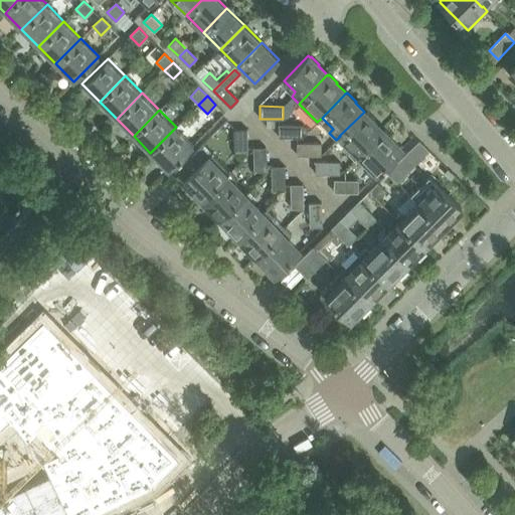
[(365,113),(364,112),(339,136),(340,136),(351,147),(347,151),(354,159),(359,155),(358,154),(382,130),(374,121),(375,120),(366,112),(365,113)]
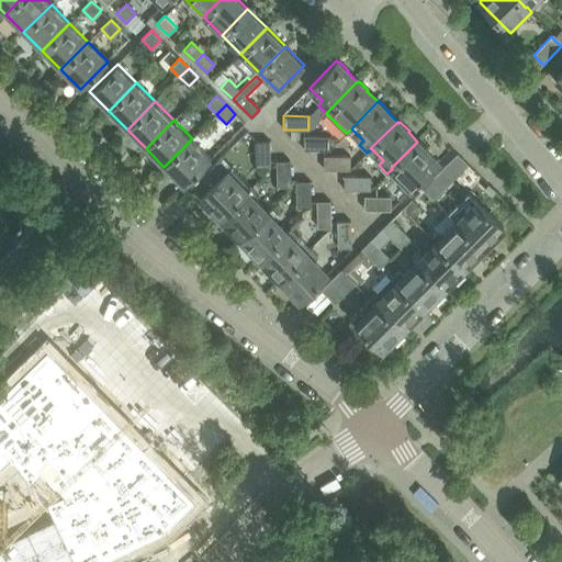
[(328,149),(328,136),(304,136),(304,149),(328,149)]
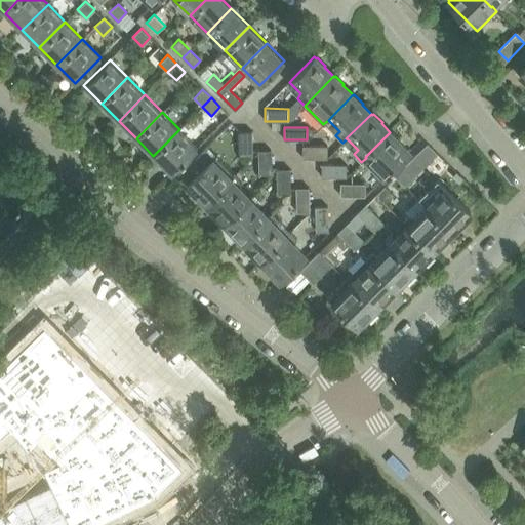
[(153,156),(171,173),(198,148),(179,129),(153,156)]
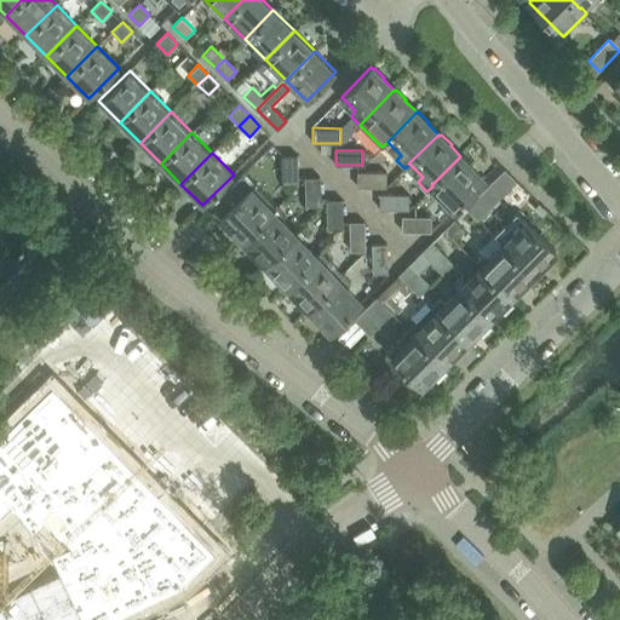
[(298,184),(298,178),(298,155),(282,155),(282,184),(298,184)]
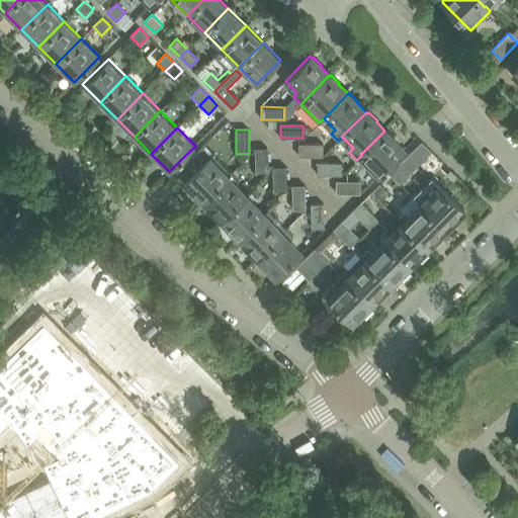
[(386,132),(384,131),(360,155),(361,156),(370,165),(366,170),(375,178),(404,150),(394,140),(395,139),(387,131),(386,132)]
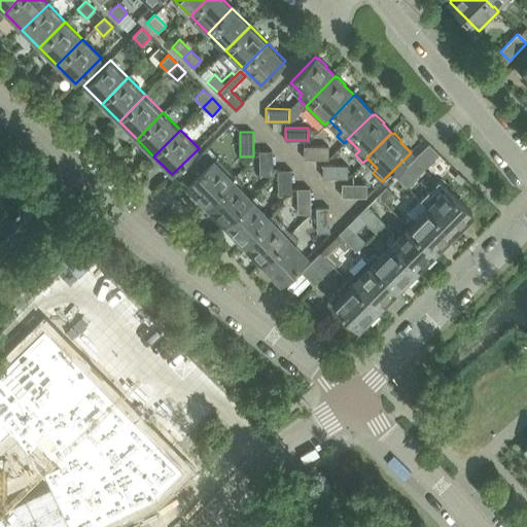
[(326,160),(327,146),(304,146),(304,159),(326,160)]
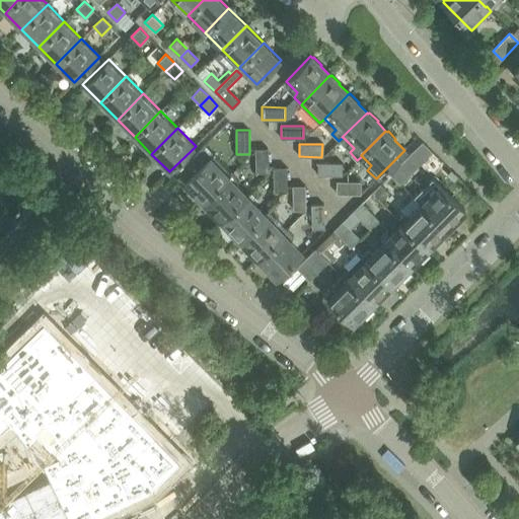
[(184,181),(194,191),(193,193),(201,201),(203,200),(204,201),(232,172),(213,153),(205,145),(177,171),(187,180),(184,181)]
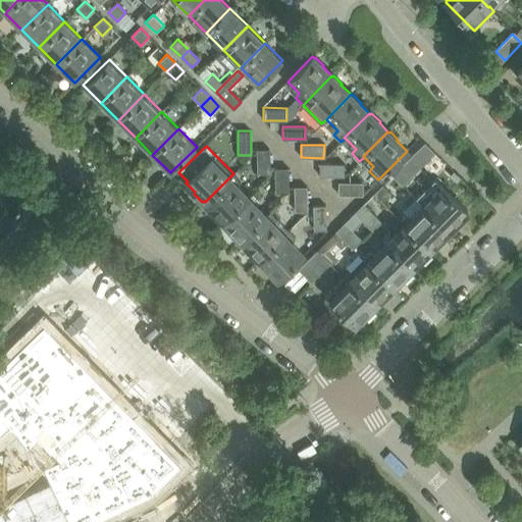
[(270,172),(269,149),(257,150),(257,172),(270,172)]
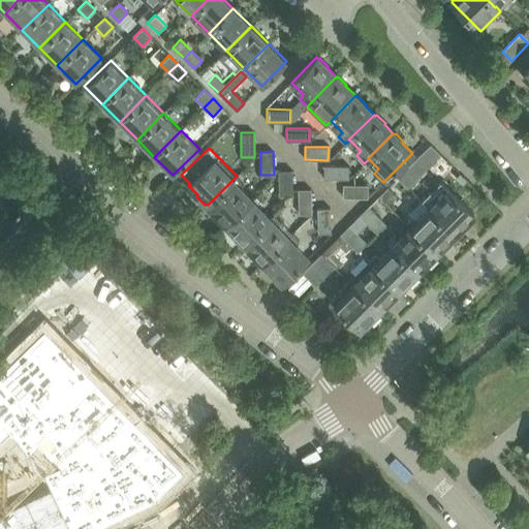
[(398,178),(407,186),(425,168),(415,159),(398,178)]
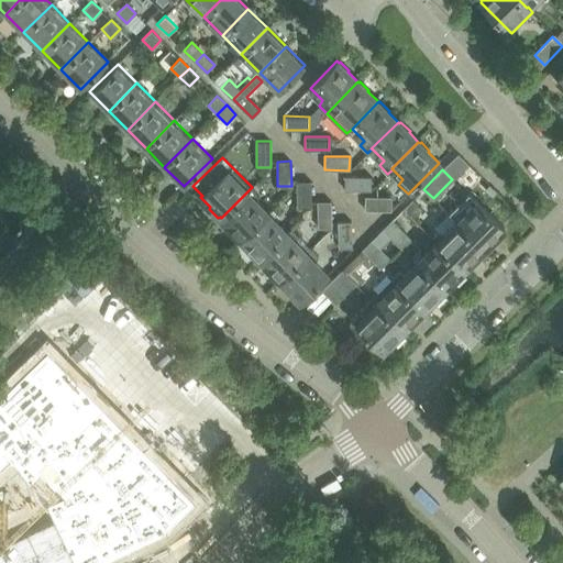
[(370,190),(370,177),(345,176),(344,190),(370,190)]
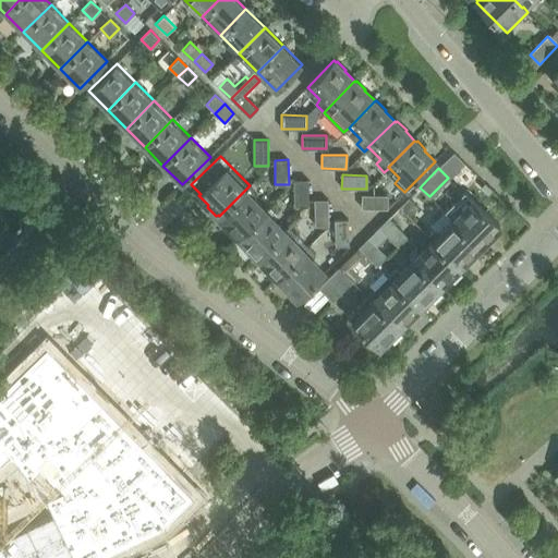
[(308,180),(294,180),(294,206),(308,206),(308,180)]
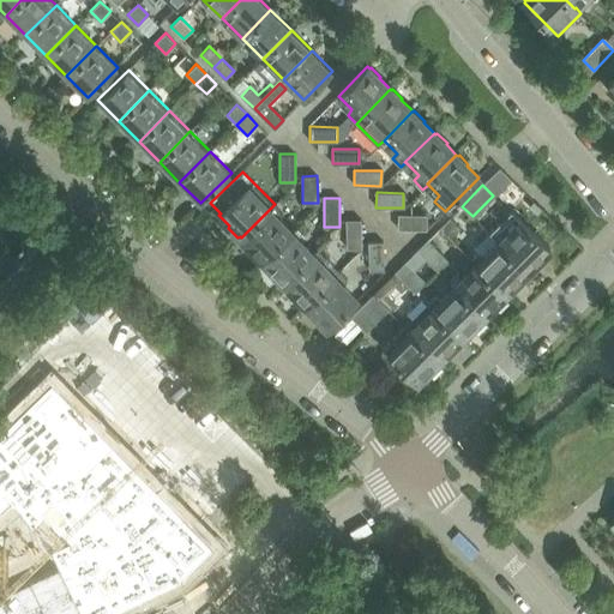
[(278,218),(284,214),(275,204),(241,238),(252,248),(250,250),(259,259),(260,258),(263,259),(292,232),(290,230),(278,218)]
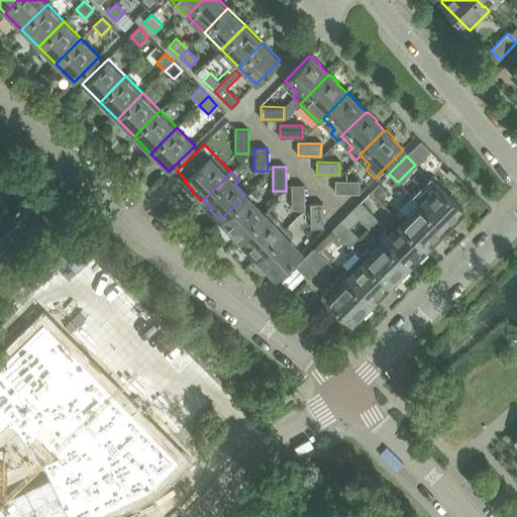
[(411,197),(419,205),(420,204),(444,228),(453,219),(454,220),(463,212),(462,210),(463,209),(431,177),(411,197)]
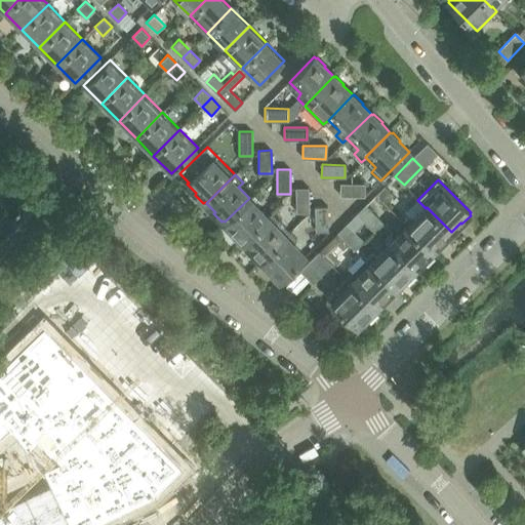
[(340,196),(363,196),(363,184),(340,184),(340,196)]
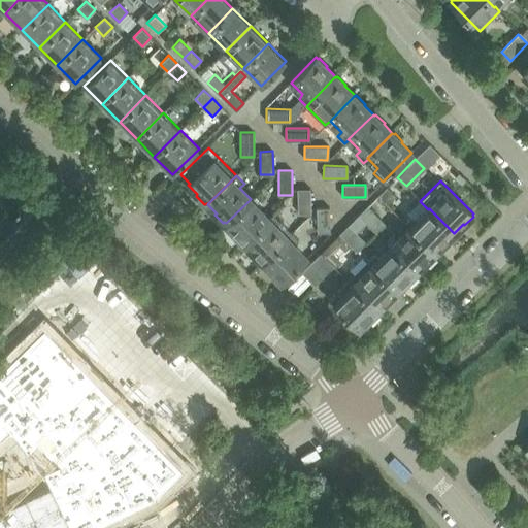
[(387,204),(395,195),(387,187),(377,196),(387,204)]
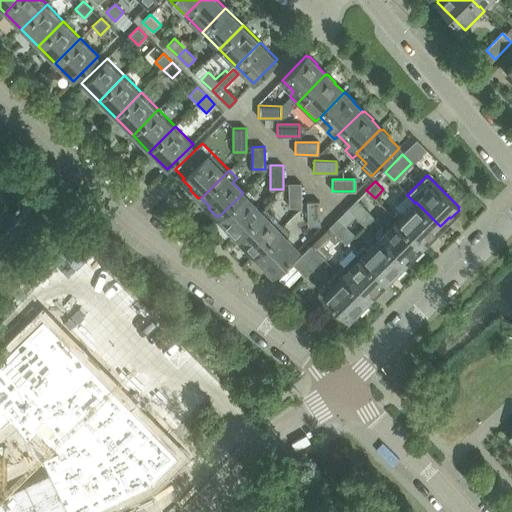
[(301,183),(288,183),(289,208),(301,208),(301,183)]
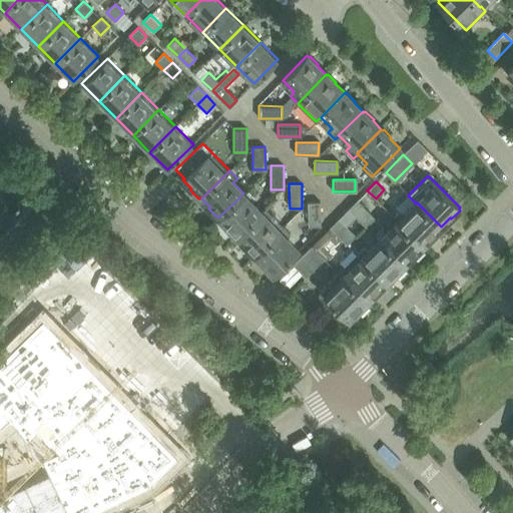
[(247,188),(242,192),(243,193),(219,216),(228,226),(227,227),(234,235),(235,234),(237,235),(262,212),(262,211),(251,201),(255,197),(247,188)]
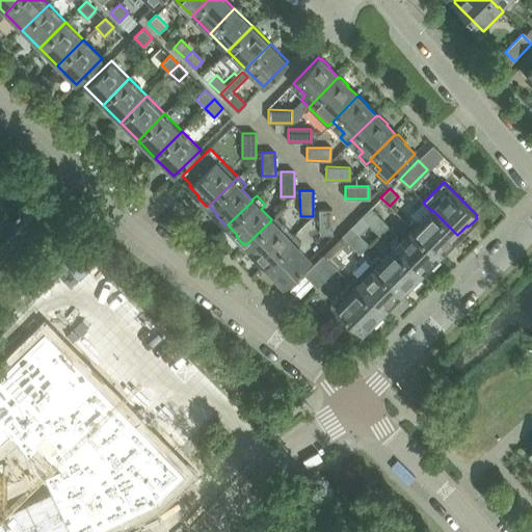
[(423,203),(411,215),(416,218),(408,225),(413,230),(413,229),(437,254),(447,244),(449,246),(457,238),(456,236),(457,235),(432,210),(431,211),(423,203)]
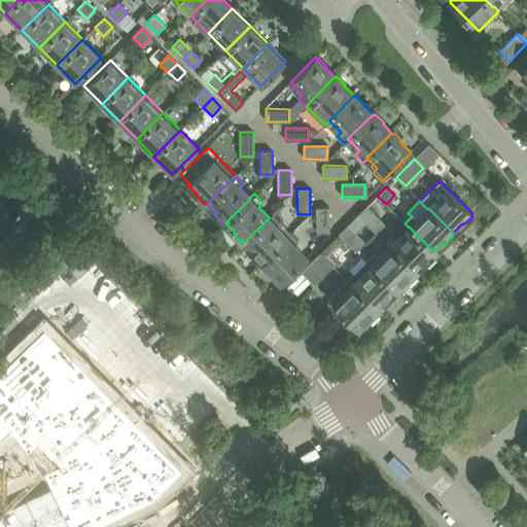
[(366,205),(358,214),(376,232),(385,222),(366,205)]
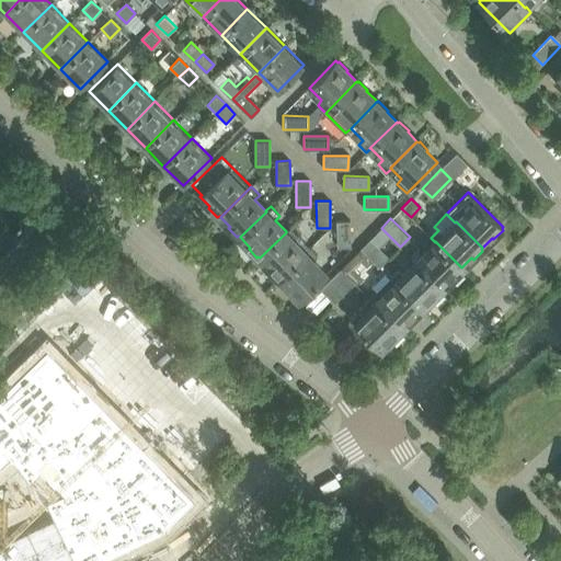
[(338,247),(351,247),(350,220),(336,220),(338,247)]
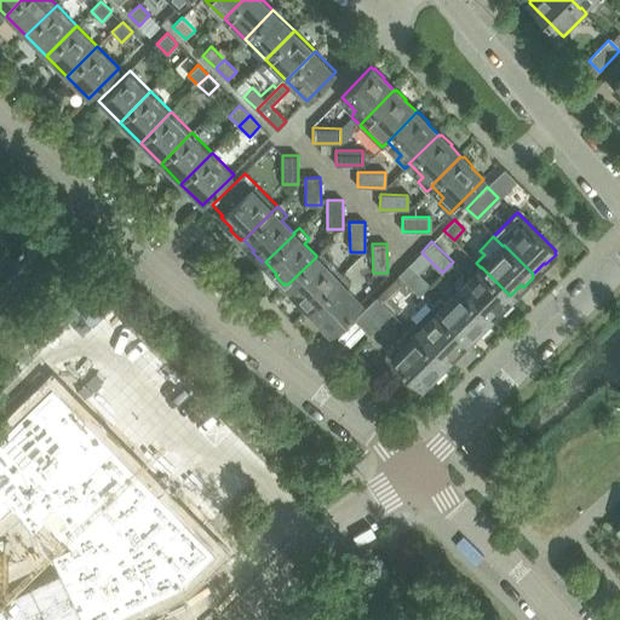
[(321,251),(316,256),(316,257),(287,285),(298,296),(296,298),(305,308),(306,306),(309,308),(338,280),(337,279),(326,267),(331,262),(321,251)]
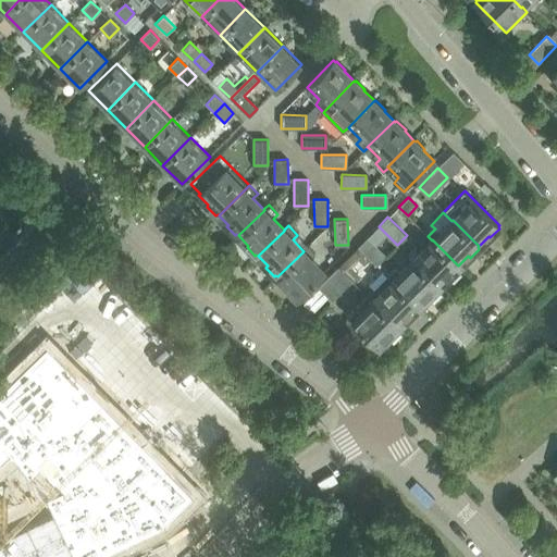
[(386,234),(379,226),(368,237),(375,245),(386,234)]
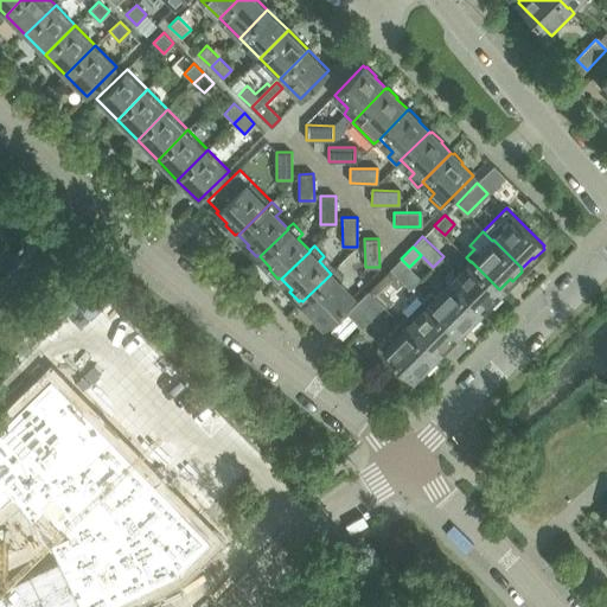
[(401,259),(390,269),(410,288),(421,278),(401,259)]
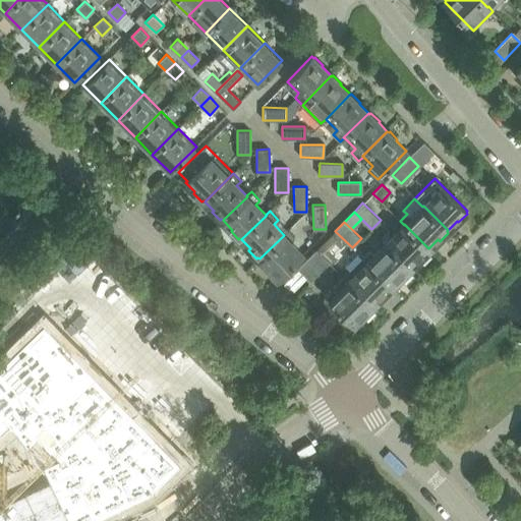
[(381,239),(385,243),(386,243),(410,268),(419,258),(420,261),(429,251),(427,249),(428,248),(404,224),(404,225),(394,235),(390,231),(381,239)]
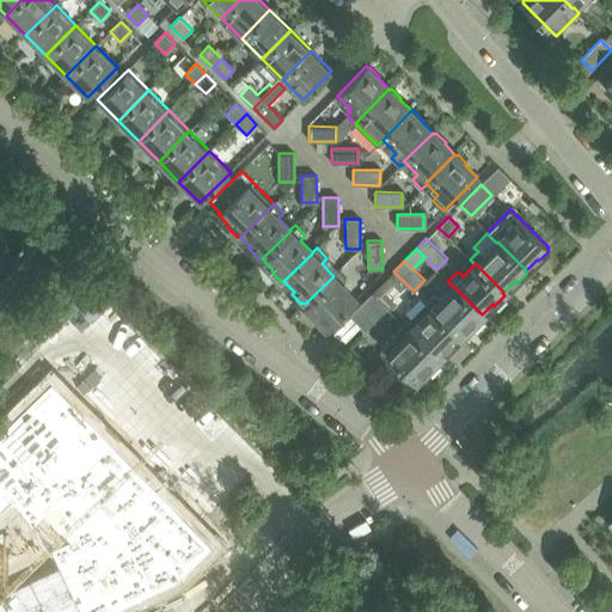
[(337,270),(332,275),(334,276),(305,304),(316,314),(313,317),(323,326),(325,325),(326,326),(356,299),(343,285),(348,281),(337,270)]
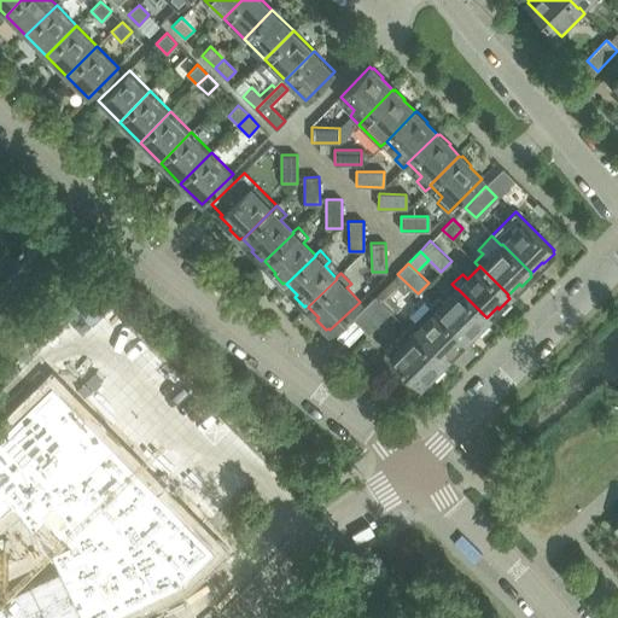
[(386,305),(396,296),(385,285),(375,296),(386,305)]
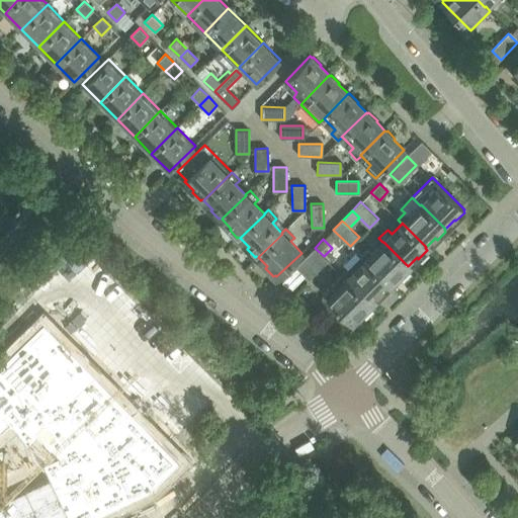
[(360,256),(364,260),(365,260),(390,284),(398,275),(400,277),(408,269),(407,267),(408,266),(383,242),(382,242),(373,252),(369,248),(360,256)]
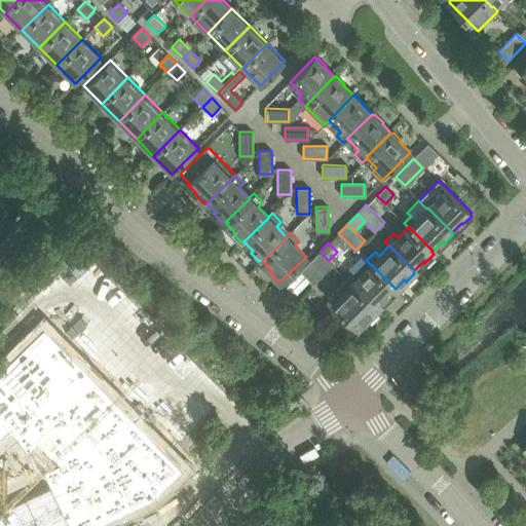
[(300,271),(286,286),(296,296),(310,280),(313,284),(332,265),(329,261),(329,260),(320,252),(300,271)]
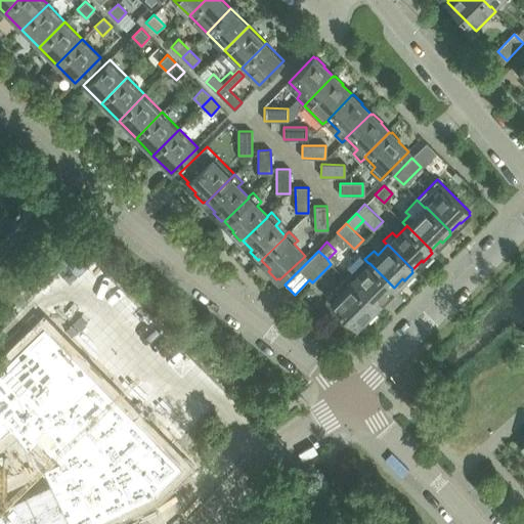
[(347,267),(352,271),(346,277),(350,281),(375,306),(384,297),(386,298),(394,290),(393,289),(394,288),(369,263),(368,263),(364,259),(360,255),(347,267)]
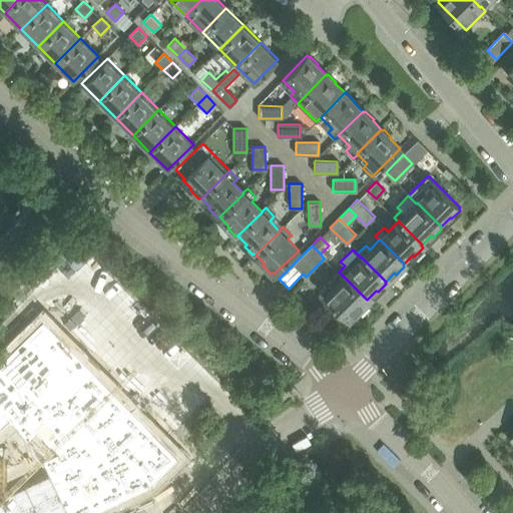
[(329,282),(320,291),(349,319),(358,310),(359,311),(368,303),(366,301),(367,300),(343,276),(343,277),(339,273),(329,282)]
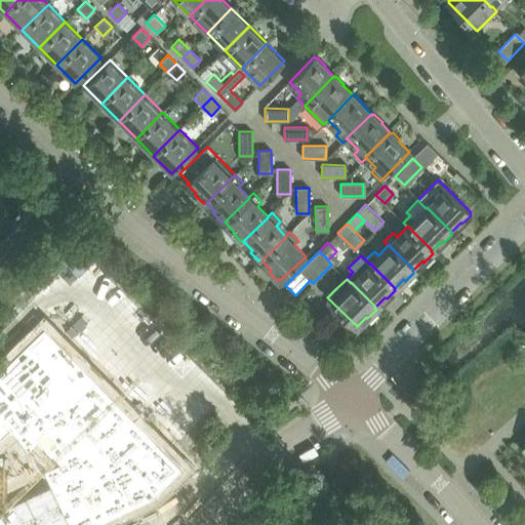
[(0,367),(0,420),(1,421),(0,421),(11,433),(13,436),(41,471),(48,486),(49,486),(68,524),(93,524),(127,509),(147,499),(153,497),(182,469),(164,451),(150,437),(135,422),(93,379),(42,327),(32,336),(28,340),(21,348),(0,367)]
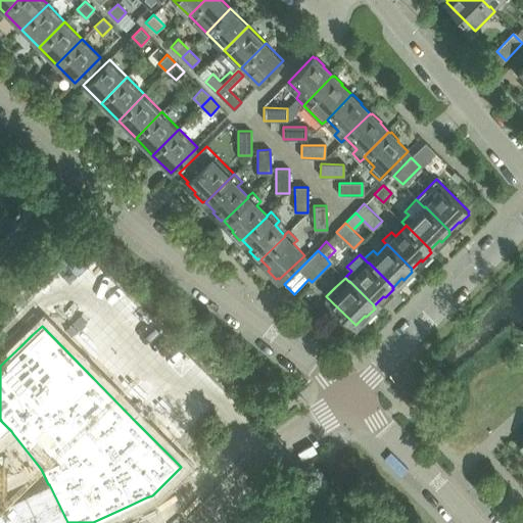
[(0,522),(67,522),(49,484),(48,484),(25,495),(15,501),(0,507),(0,441),(11,431),(0,420),(1,420),(0,419),(0,522)]
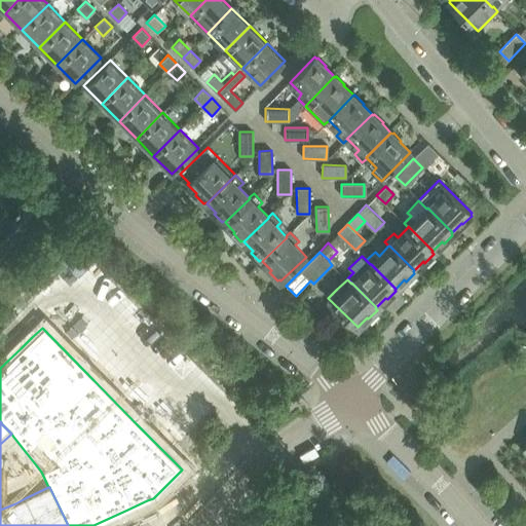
[(268,508),(247,521),(250,525),(257,525),(273,516),(268,508)]
